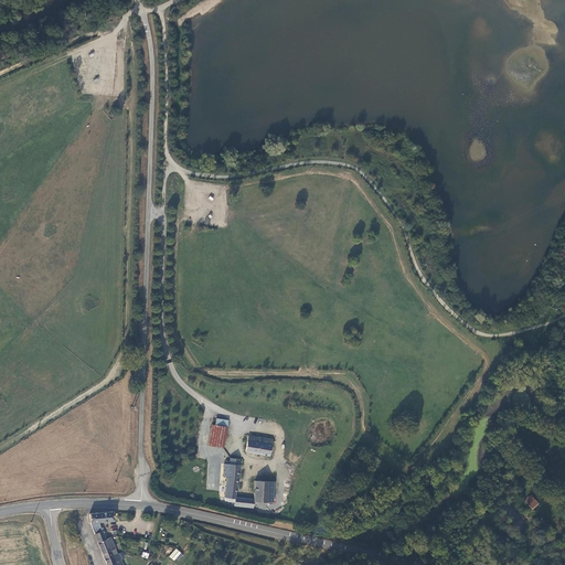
[(222,448),(226,422),(215,419),(214,425),(211,425),(208,445),(222,448)]
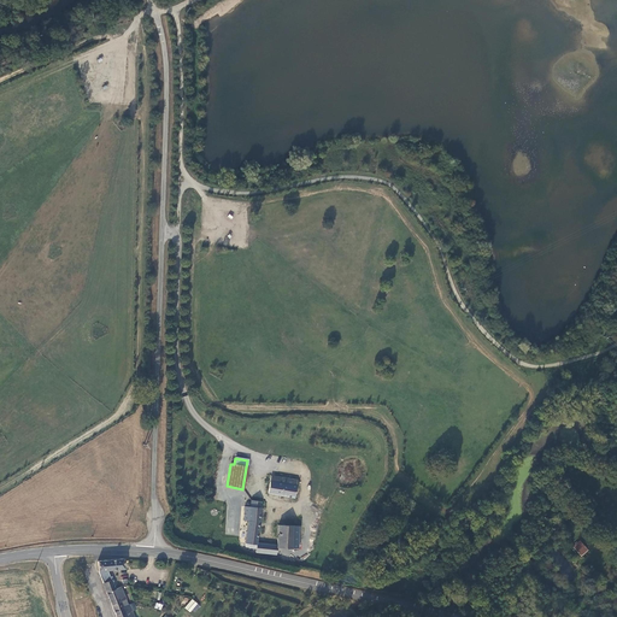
[(268,474),(276,476),(280,463),(272,460),(268,474)]
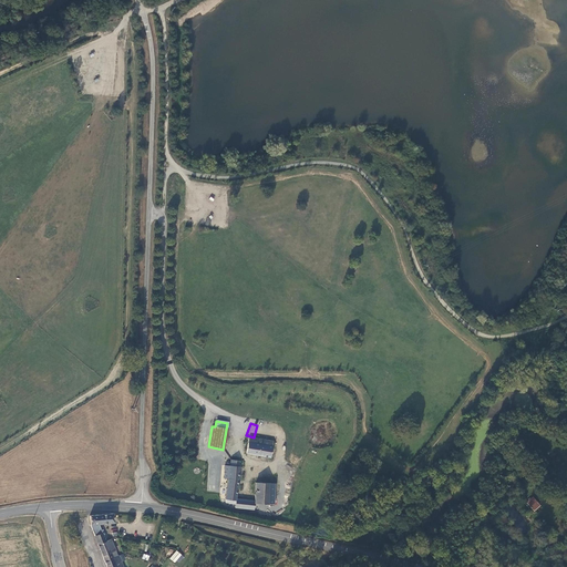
[(272,442),(254,439),(253,444),(247,443),(245,454),(270,457),(272,442)]
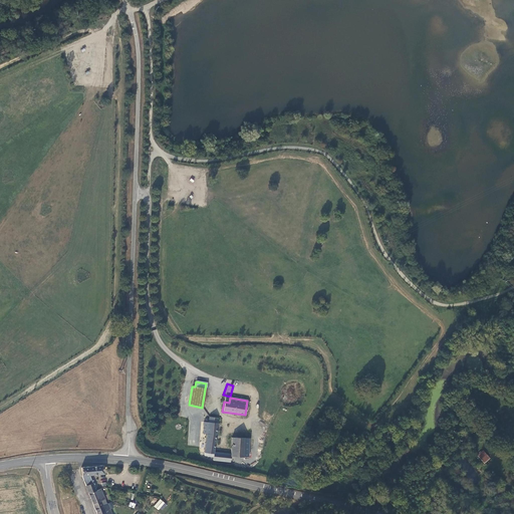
[(206,423),(203,422),(202,433),(206,434),(203,453),(207,453),(206,456),(212,457),(213,447),(217,418),(209,417),(209,418),(207,418),(206,419),(205,420),(205,421),(206,423)]
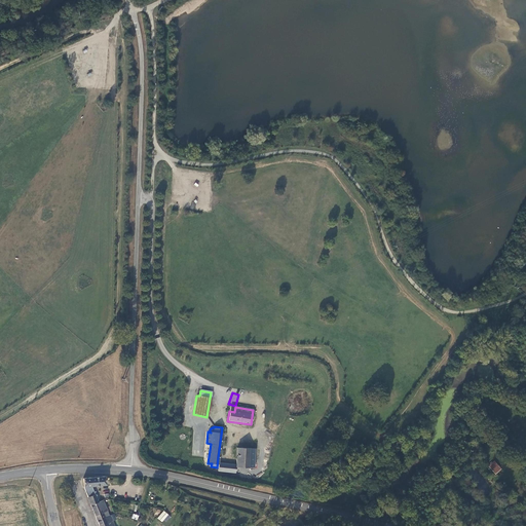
[(234,466),(253,468),(255,449),(236,447),(235,460),(234,466)]
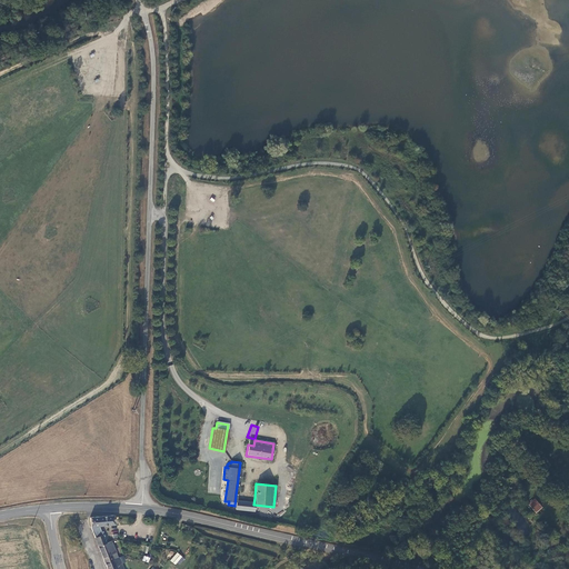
[(252,511),(253,505),(255,498),(236,495),(235,506),(235,508),(252,511)]
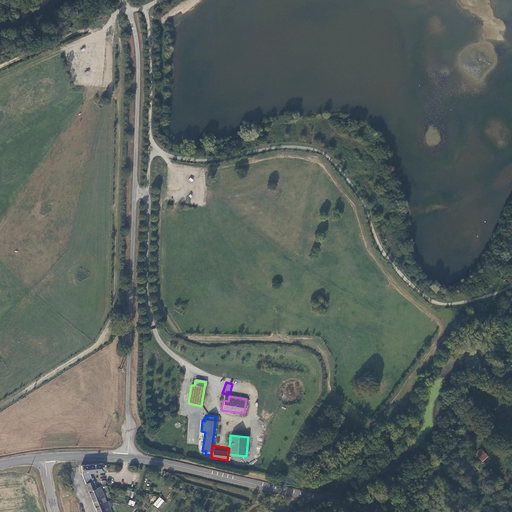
[(482,450),(476,454),(482,462),(488,457),(482,450)]
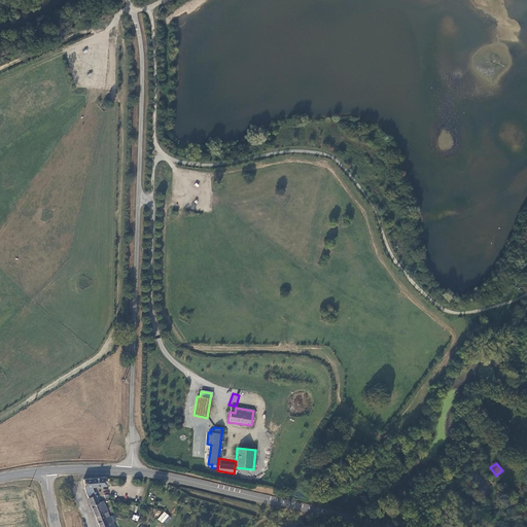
[(92,487),(106,485),(105,477),(83,479),(84,488),(85,487),(85,490),(84,490),(86,496),(91,505),(98,502),(92,487)]
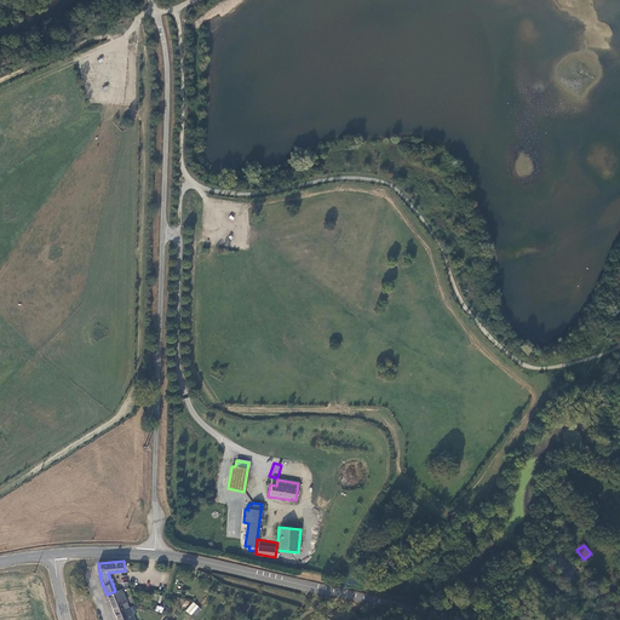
[(125,601),(120,589),(115,591),(107,595),(112,607),(121,603),(124,609),(126,608),(124,601),(125,601)]
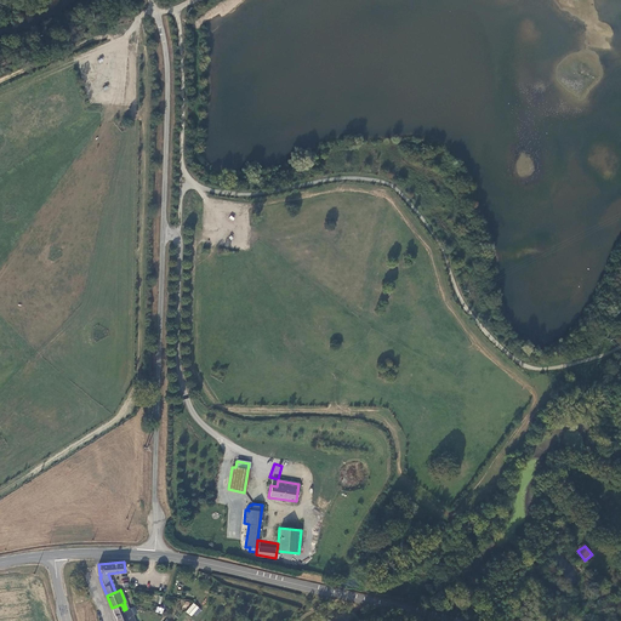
[(121,604),(112,608),(117,620),(135,620),(130,608),(126,609),(124,610),(121,604)]
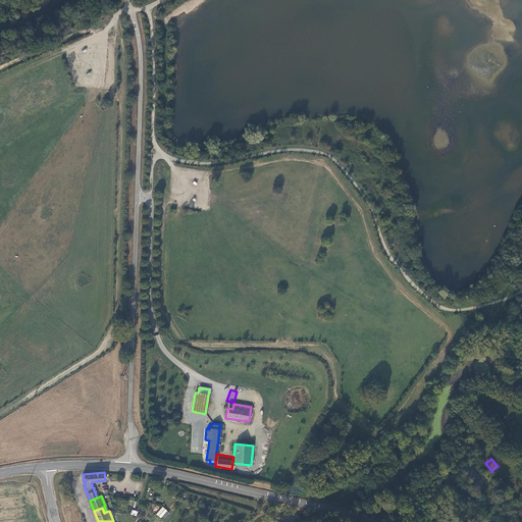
[(155,516),(160,520),(166,512),(161,508),(155,516)]
